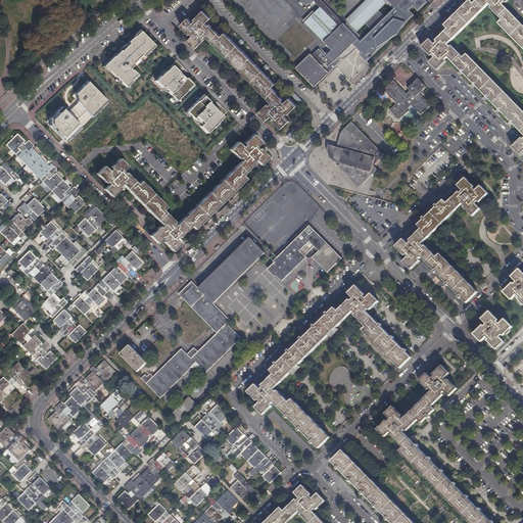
[(390,0),(396,5),(385,16),(379,10),(366,24),(370,29),(375,25),(376,26),(361,40),(322,0),(300,0),(302,1),(304,3),(306,4),(307,5),(310,3),(311,4),(315,1),(320,7),(304,22),(305,22),(303,24),(305,27),(307,25),(324,42),(325,41),(331,48),(324,54),(319,48),(313,54),(311,53),(295,67),(315,88),(330,73),(330,72),(343,58),(344,58),(345,57),(346,57),(348,55),(352,52),(353,51),(355,50),(357,48),(362,52),(360,54),(367,61),(415,14),(411,10),(414,6),(419,11),(428,2),(426,0),(390,0)]
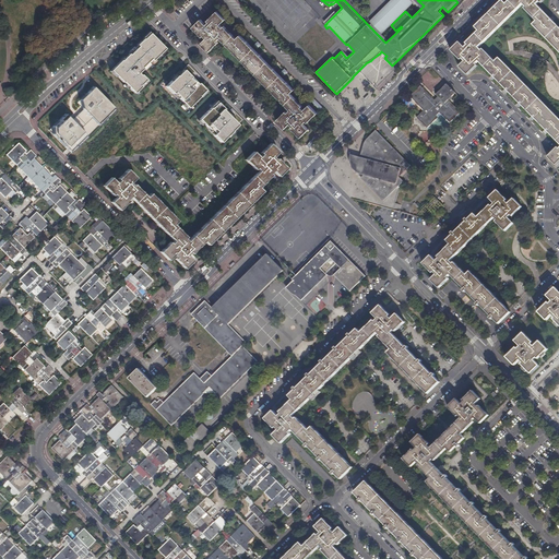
[(558,27),(536,4),(539,2),(540,3),(544,0),(510,0),(507,4),(502,0),(483,20),(475,27),(478,32),(466,44),(467,46),(465,48),(460,43),(451,50),(461,60),(462,59),(465,62),(460,68),(467,75),(477,67),(476,64),(478,62),(492,76),(507,91),(520,104),(533,118),(547,131),(558,143),(558,149),(558,147),(548,157),(556,166),(558,163),(558,119),(499,58),(496,62),(483,49),(482,50),(478,48),(523,4),(525,8),(524,9),(536,22),(533,25),(558,51),(558,27)]
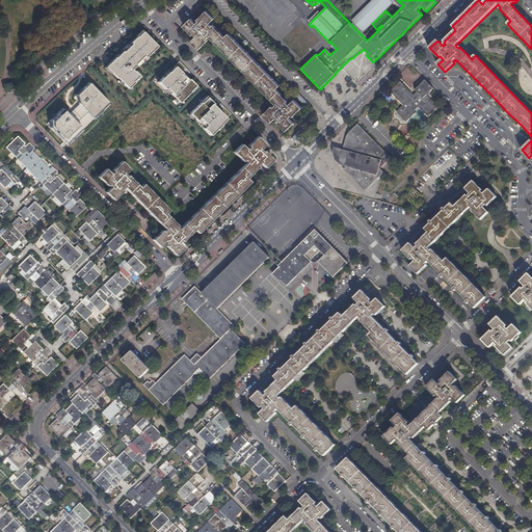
[(281,85),(276,82),(272,77),(262,68),(257,62),(251,57),(246,52),(237,42),(232,36),(229,33),(225,37),(213,25),(212,26),(209,24),(214,19),(207,11),(197,20),(200,22),(196,24),(191,19),(184,26),(192,35),(194,34),(196,36),(191,42),(200,50),(208,41),(207,40),(210,36),(276,105),(274,107),(272,106),(263,114),(271,123),(276,117),(278,121),(277,122),(287,131),(294,123),(290,118),(292,115),(293,117),(302,108),(294,100),(289,105),(287,103),(288,101),(276,89),(281,85)]
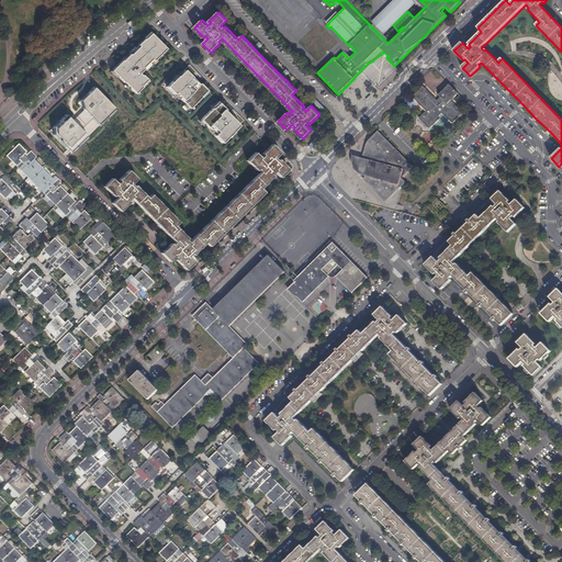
[(150,33),(112,70),(134,93),(146,81),(139,75),(166,49),(150,33)]
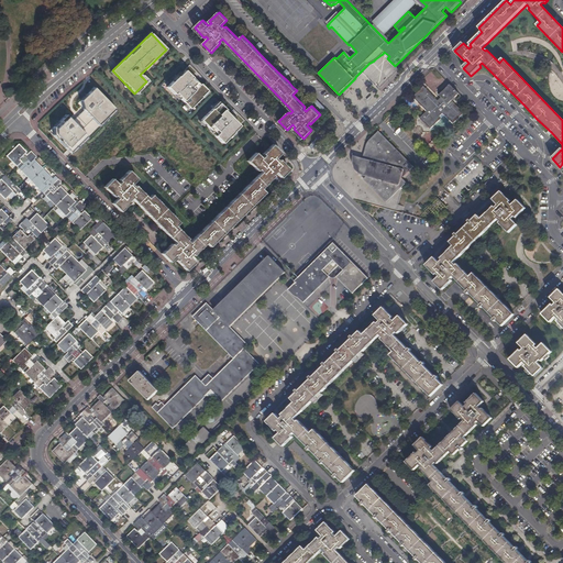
[(189,65),(168,87),(190,109),(208,91),(192,77),(197,73),(189,65)]
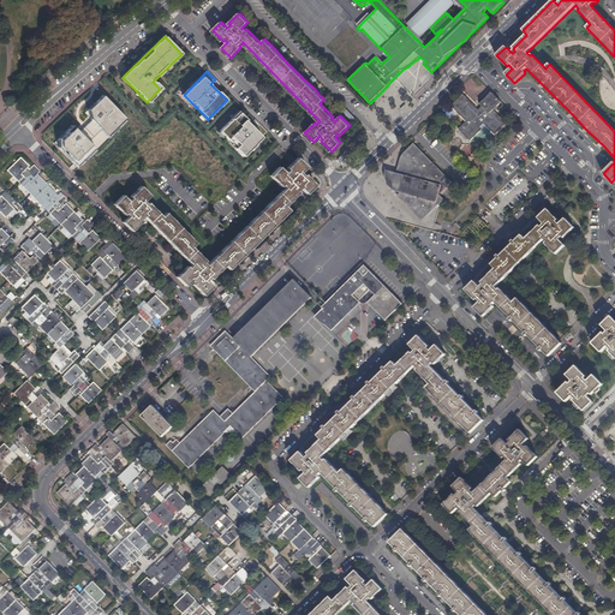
[(494,111),(502,103),(491,93),(481,105),(483,107),(478,111),(464,95),(452,107),(466,123),(459,130),(471,141),(483,130),(481,127),(484,125),(495,136),(507,124),(494,111)]
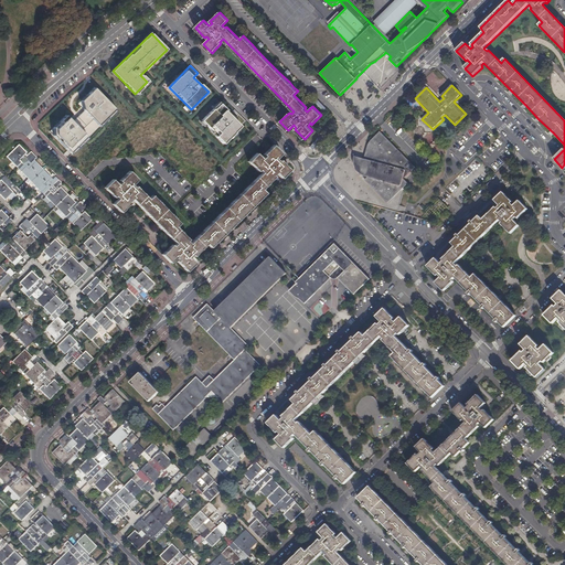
[(65,115),(49,131),(72,155),(117,112),(95,88),(77,104),(84,110),(72,121),(65,115)]
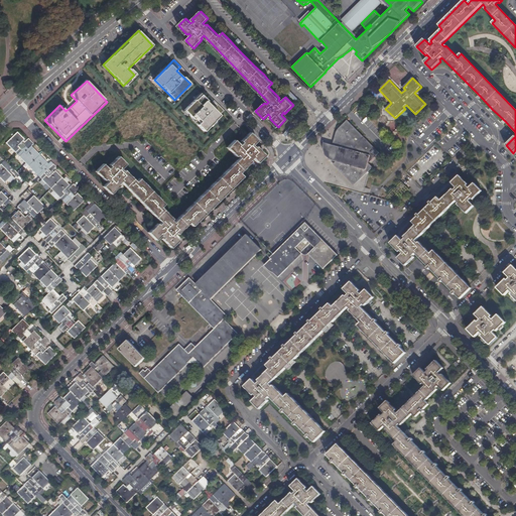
[(200,95),(184,110),(205,131),(224,112),(218,105),(214,109),(200,95)]
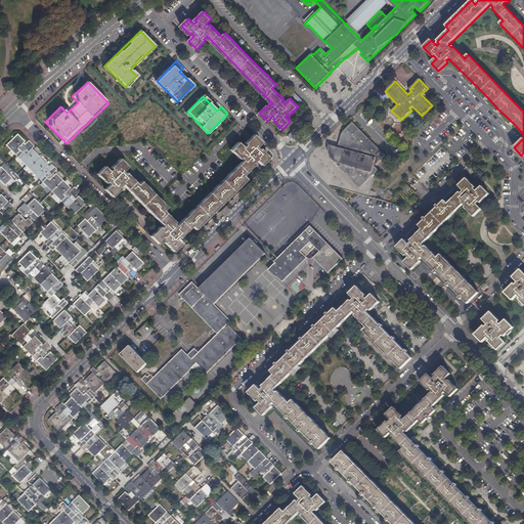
[(340,140),(374,175),(374,174),(373,173),(374,167),(386,155),(352,122),(351,124),(346,128),(344,130),(343,131),(342,133),(341,134),(341,135),(340,140)]
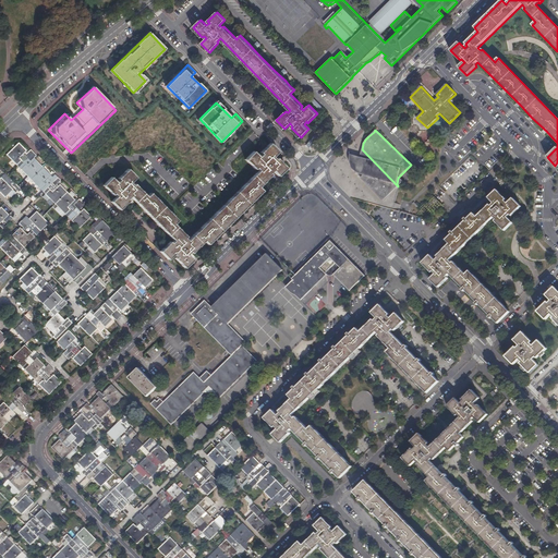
[(423,133),(417,135),(421,142),(426,140),(423,133)]
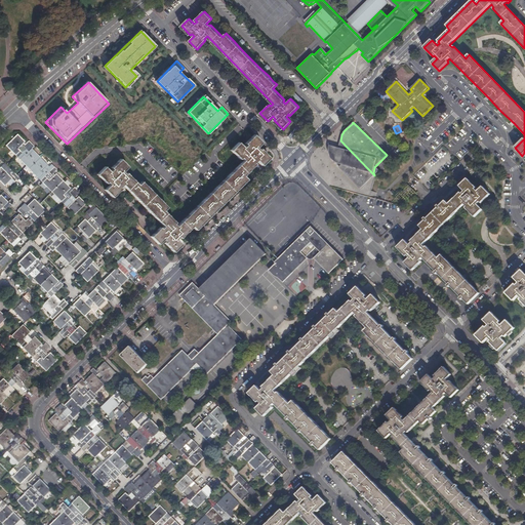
[(292,139),(299,131),(295,128),(289,136),(292,139)]
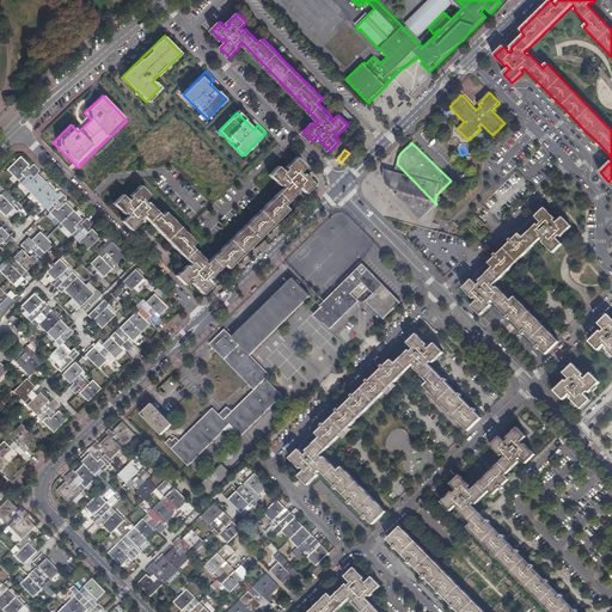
[(472,152),(465,158),(477,170),(483,164),(472,152)]
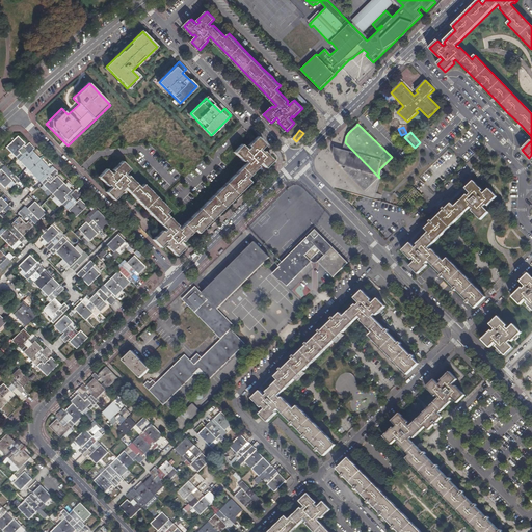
[(71,208),(68,210),(76,218),(87,207),(79,200),(78,201),(77,200),(81,195),(76,190),(71,194),(70,192),(71,191),(57,176),(55,178),(54,176),(58,173),(52,166),(50,169),(32,151),(35,149),(29,143),(25,147),(24,145),(25,143),(18,136),(6,148),(64,207),(67,204),(71,208)]
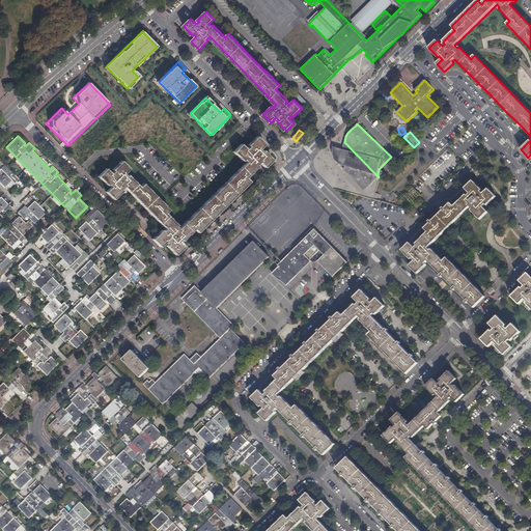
[(198,233),(200,230),(205,225),(216,215),(221,211),(226,205),(231,200),(242,190),(247,185),(250,182),(246,178),(258,166),(257,165),(259,163),(264,168),(272,160),(263,150),(261,151),(259,149),(264,144),(257,137),(247,146),(249,147),(246,149),(241,144),(233,152),(243,162),(244,160),(246,163),(178,229),(176,227),(177,225),(166,214),(169,211),(143,184),(140,188),(128,175),(127,176),(124,174),(130,169),(121,161),(112,170),(114,172),(113,172),(111,174),(106,169),(99,176),(107,186),(109,185),(111,188),(106,192),(114,200),(123,191),(121,190),(124,188),(129,192),(138,201),(143,206),(147,212),(152,217),(165,229),(163,231),(162,230),(152,240),(160,248),(166,243),(168,245),(167,246),(175,255),(184,248),(178,243),(180,241),(183,242),(194,230),(198,233)]
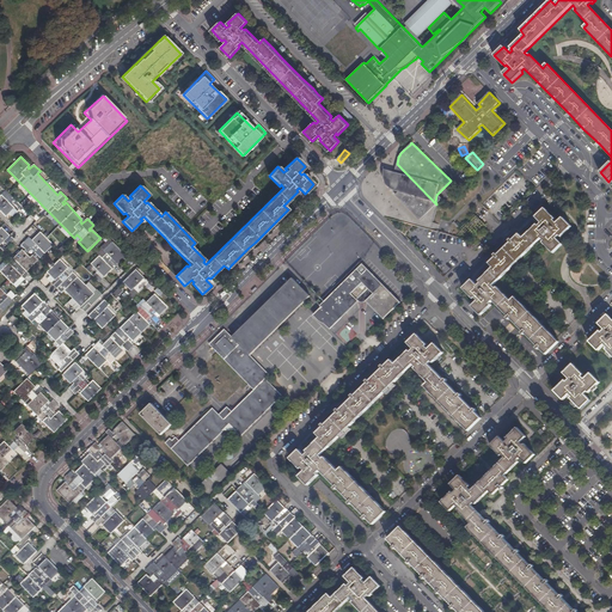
[(420,220),(436,204),(397,164),(392,184),(390,183),(387,189),(401,193),(398,199),(420,220)]
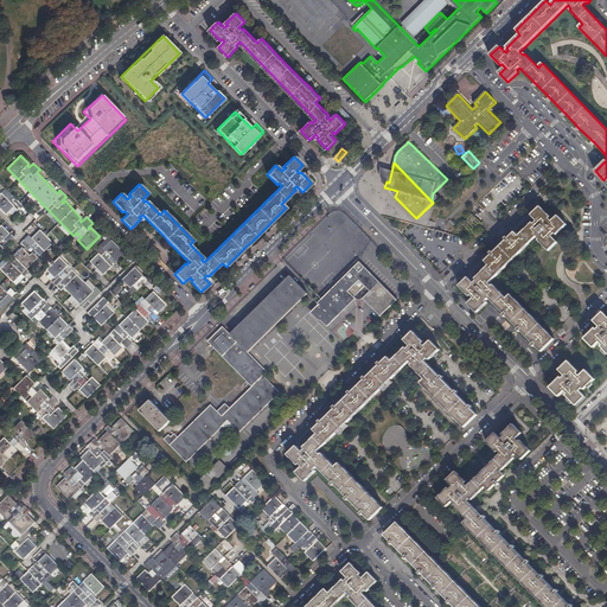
[(6,199),(11,195),(8,192),(4,197),(1,193),(0,195),(0,209),(6,215),(14,206),(12,205),(13,204),(18,209),(21,205),(16,198),(11,203),(6,199)]
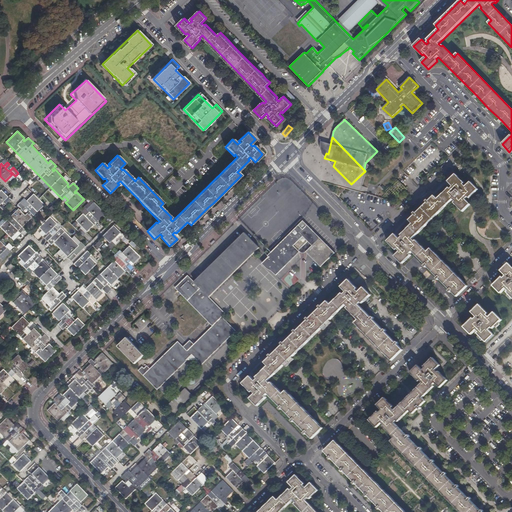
[(436,279),(438,280),(440,280),(450,290),(449,291),(450,293),(451,292),(457,297),(468,286),(431,249),(428,252),(424,249),(416,240),(415,242),(413,239),(453,199),(455,202),(454,203),(463,212),(470,205),(465,200),(468,197),(469,199),(478,190),(471,182),(465,187),(463,185),(465,183),(456,174),(448,182),(453,187),(451,189),(450,188),(449,188),(438,199),(435,196),(429,201),(428,200),(426,202),(428,203),(427,203),(425,206),(419,211),(417,213),(417,214),(416,212),(414,214),(415,215),(409,221),(412,224),(401,235),(402,237),(400,239),(395,234),(387,241),(396,251),(398,249),(400,252),(395,257),(402,264),(411,256),(410,254),(412,252),(424,264),(425,265),(424,266),(426,268),(427,267),(438,278),(436,279)]
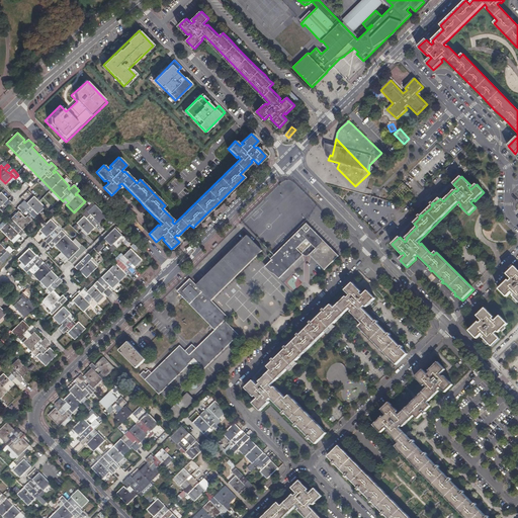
[(1,192),(0,193),(0,213),(1,214),(3,212),(0,208),(0,207),(3,204),(7,208),(11,204),(12,203),(10,200),(5,204),(4,203),(8,199),(1,192)]
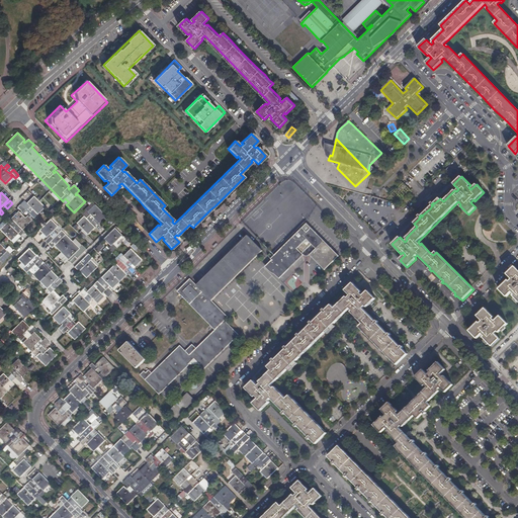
[(18,211),(0,229),(0,230),(11,241),(18,234),(11,227),(15,223),(22,230),(33,219),(31,217),(32,216),(35,212),(37,214),(46,207),(34,196),(26,203),(28,205),(27,206),(23,202),(17,207),(21,211),(20,212),(18,211)]
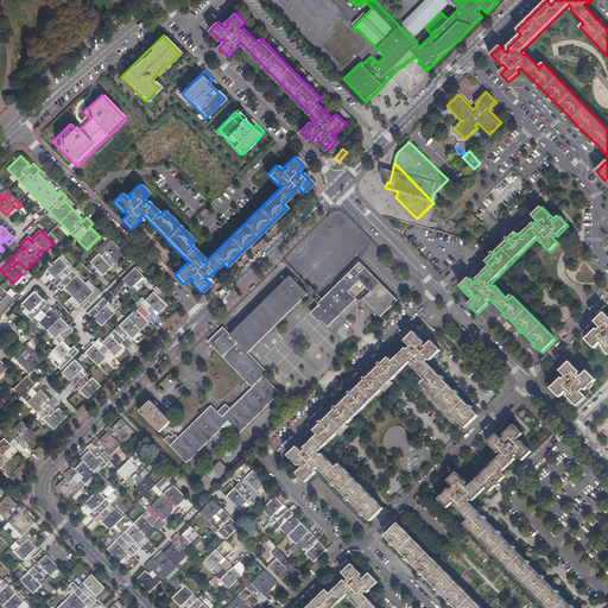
[(97,270),(93,274),(99,280),(102,278),(97,273),(99,271),(103,276),(112,267),(115,265),(111,260),(112,258),(116,263),(125,254),(112,241),(103,249),(99,254),(90,263),(86,267),(88,270),(93,265),(97,270)]
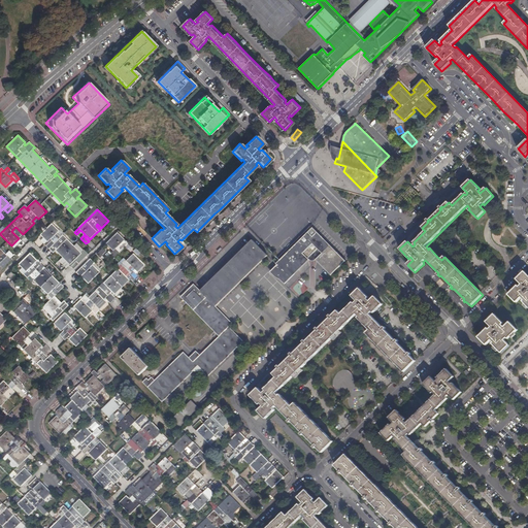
[(74,262),(70,266),(73,269),(78,264),(74,260),(78,256),(83,260),(85,258),(80,254),(81,254),(63,235),(60,237),(56,234),(59,231),(52,224),(40,235),(47,242),(48,241),(51,242),(45,246),(52,252),(56,248),(57,249),(55,251),(69,265),(73,261),(74,262)]
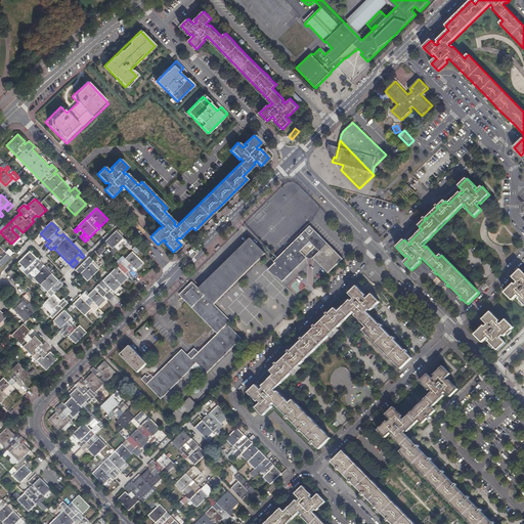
[(329,273),(342,260),(311,228),(277,260),(274,257),(276,256),(275,254),(271,258),(286,272),(287,273),(288,273),(289,273),(290,273),(291,273),(291,272),(306,257),(305,256),(307,254),(314,254),(316,256),(315,257),(323,265),(322,266),(322,267),(323,268),(325,270),(329,273)]
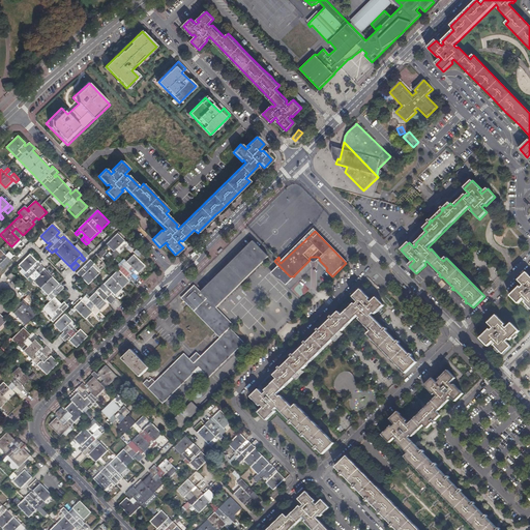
[(106,244),(113,253),(117,256),(120,254),(116,249),(119,246),(123,251),(129,244),(126,241),(122,245),(121,244),(125,241),(117,233),(106,244)]
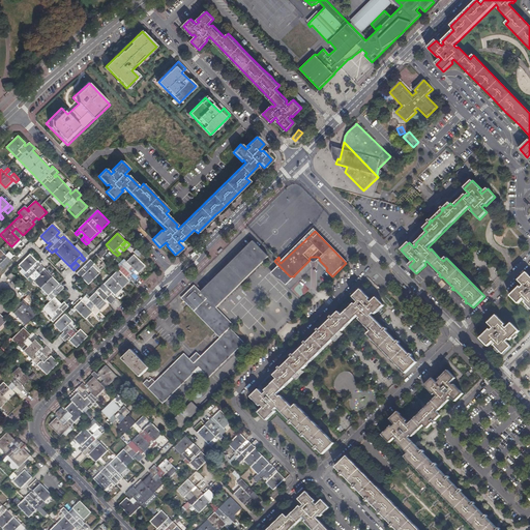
[(150,382),(148,380),(144,384),(164,404),(200,369),(209,378),(245,343),(231,328),(234,325),(217,307),(269,257),(254,241),(202,292),(196,286),(182,298),(221,339),(195,363),(185,354),(156,382),(153,379),(150,382)]
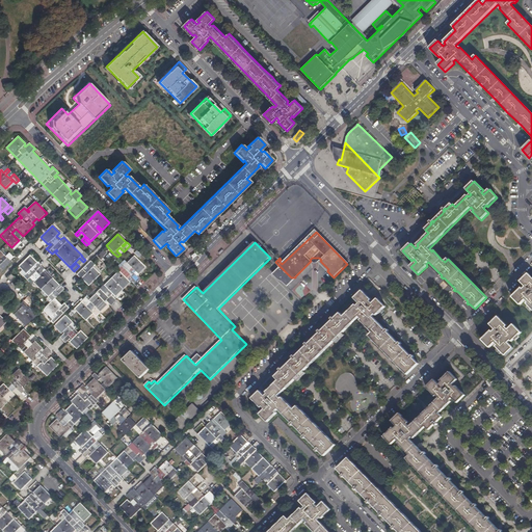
[(335,242),(331,244),(349,261),(352,259),(335,242)]
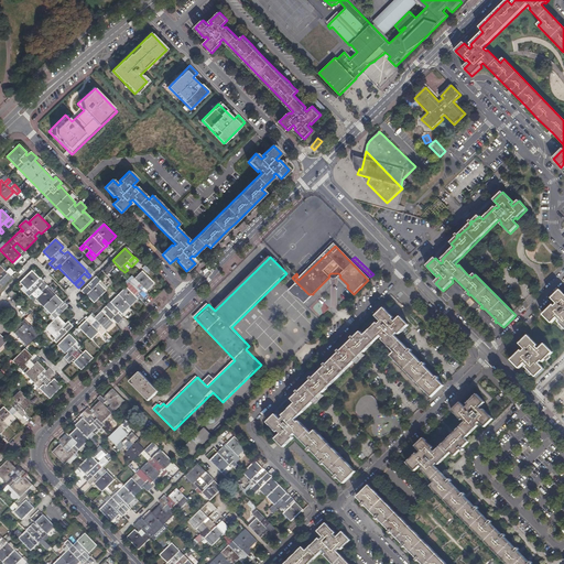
[(107,274),(114,268),(109,264),(102,271),(107,274)]
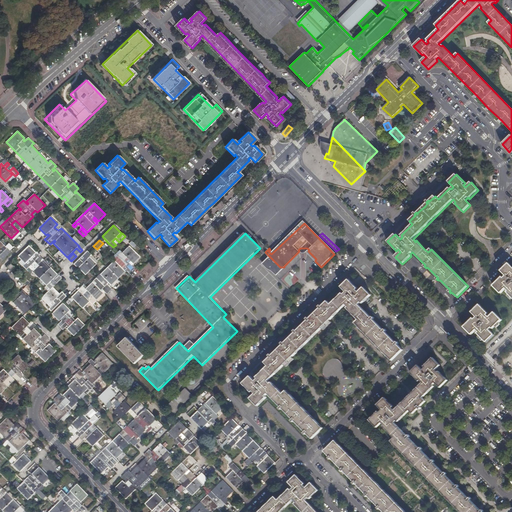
[(0,263),(12,251),(11,250),(9,251),(0,241),(0,263)]
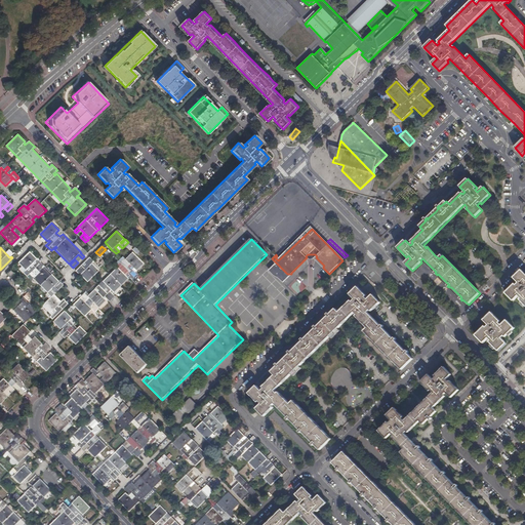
[(51,296),(42,306),(53,318),(58,313),(57,313),(62,309),(63,310),(68,304),(65,300),(62,305),(61,303),(62,303),(53,294),(64,285),(61,282),(56,287),(54,285),(58,282),(44,267),(43,266),(44,266),(38,260),(34,265),(33,263),(37,259),(30,252),(18,264),(47,293),(47,292),(51,296)]
